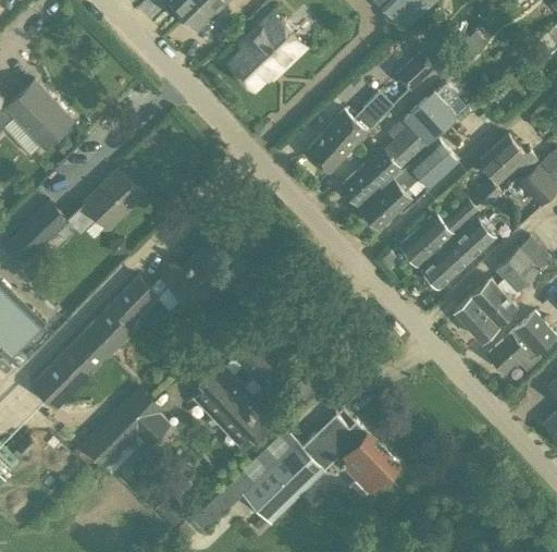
[(174,0),(170,5),(183,20),(205,0),(174,0)]
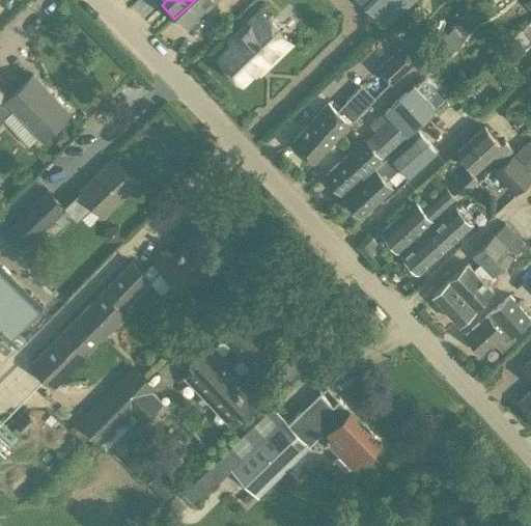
[(195,0),(174,19),(187,32),(220,0),(195,0)]
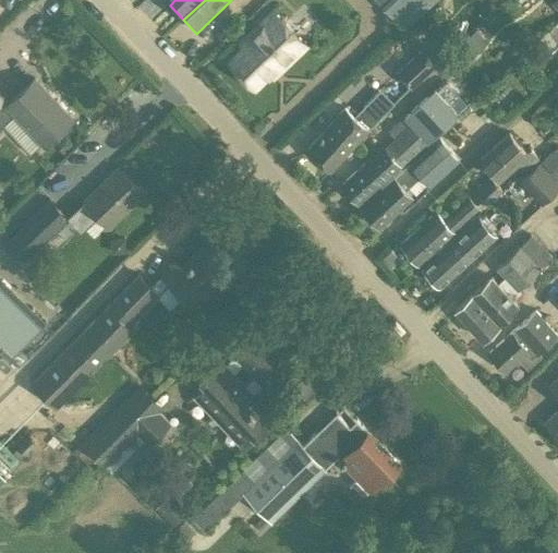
[(373,0),(404,34),(440,0),(373,0)]
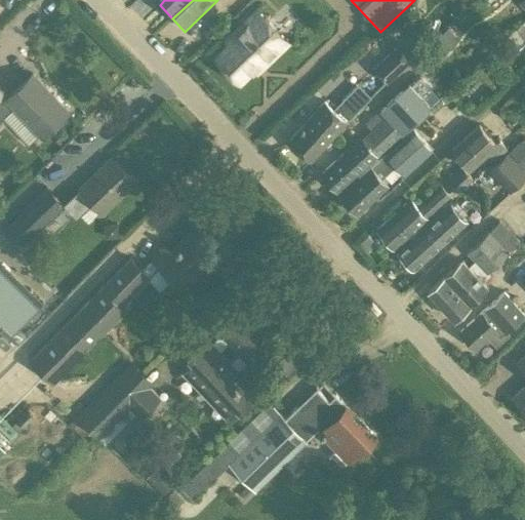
[(236,43),(215,63),(237,85),(257,66),(261,70),(286,46),(256,14),(232,39),(236,43)]
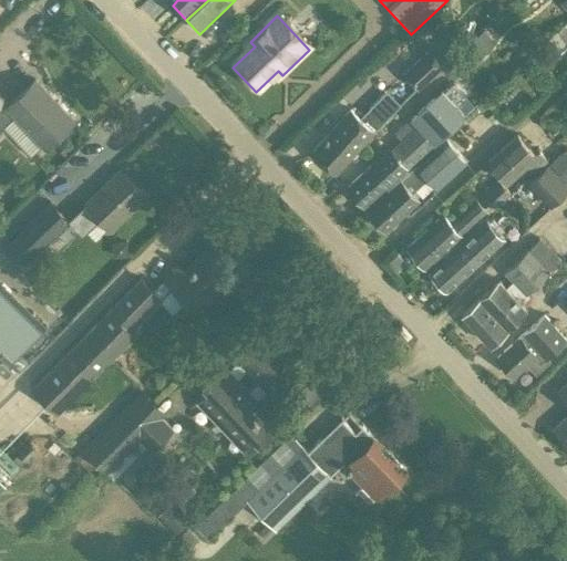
[(557,58),(566,49),(566,28),(547,47),(557,58)]
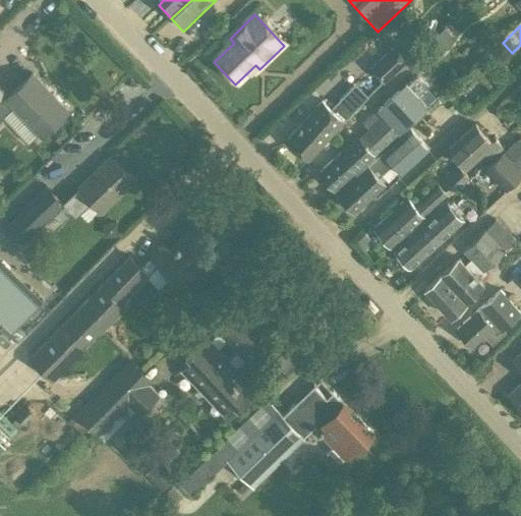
[(446,46),(438,39),(409,65),(417,71),(446,46)]
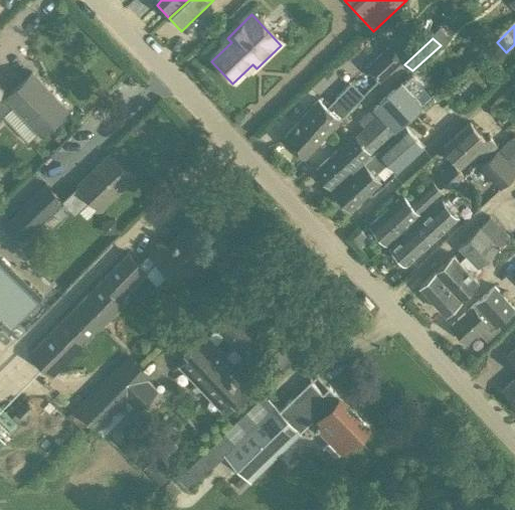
[(378,86),(401,63),(387,48),(364,70),(378,86)]
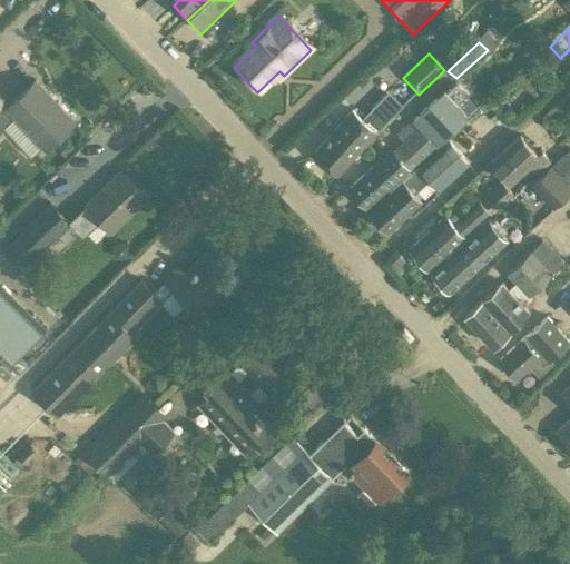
[(0,105),(0,137),(16,121),(45,152),(74,125),(36,85),(7,111),(0,105)]
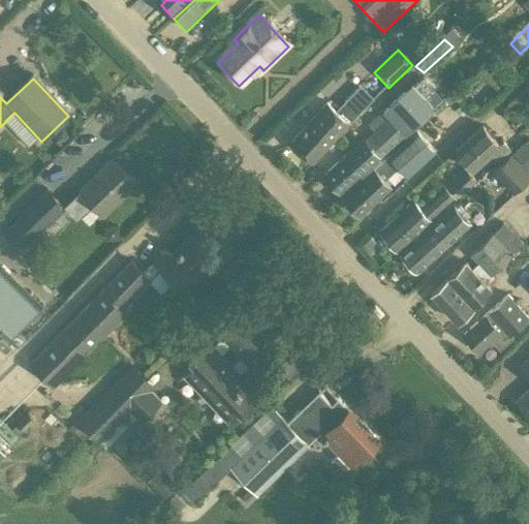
[(327,106),(289,147),(313,167),(349,127),(348,127),(374,102),(362,88),(335,115),(327,106)]
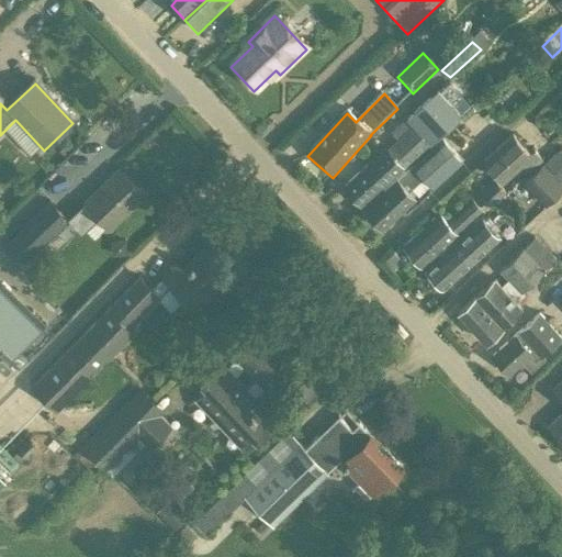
[(403,171),(460,119),(438,95),(406,122),(396,132),(402,138),(385,155),(384,154),(344,191),(360,210),(402,173),(402,170),(403,171)]
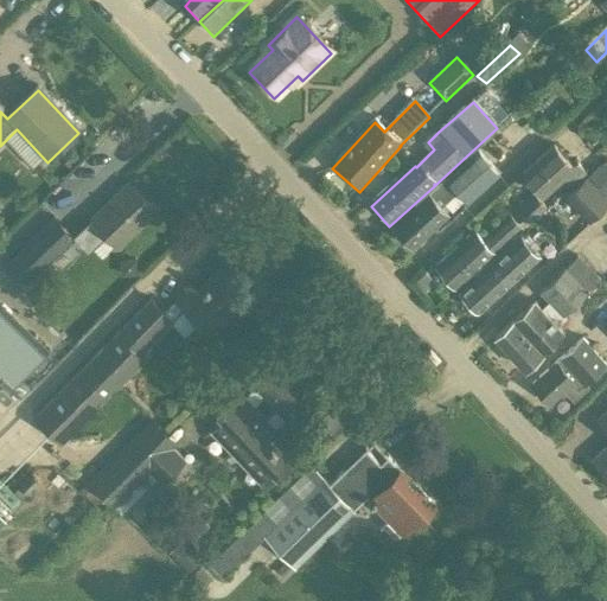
[(564,192),(585,177),(576,165),(572,170),(553,148),(522,177),(543,200),(560,186),(564,192)]
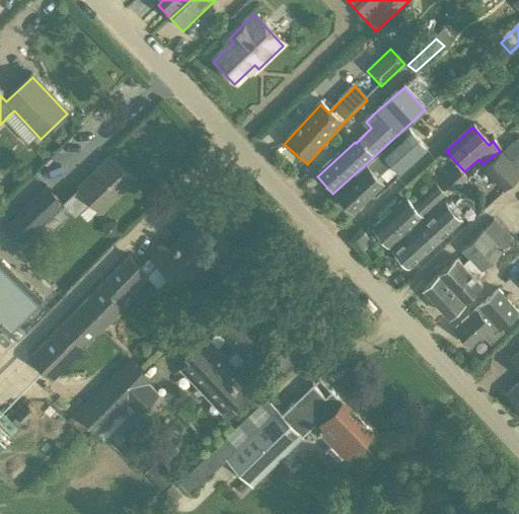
[(376,180),(391,167),(399,177),(426,152),(408,130),(380,155),(366,169),(336,197),(352,215),(382,188),(376,180)]
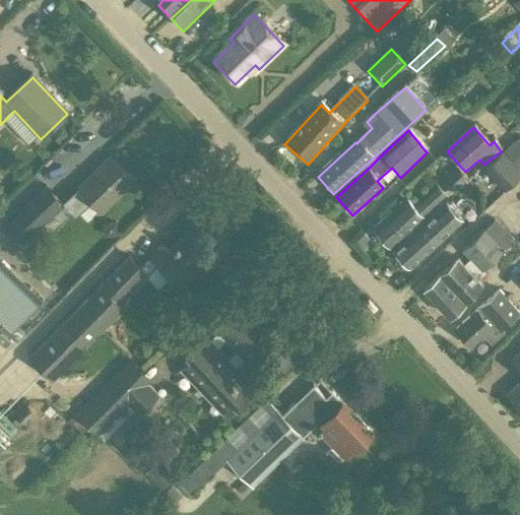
[(519,171),(519,140),(504,153),(519,171)]
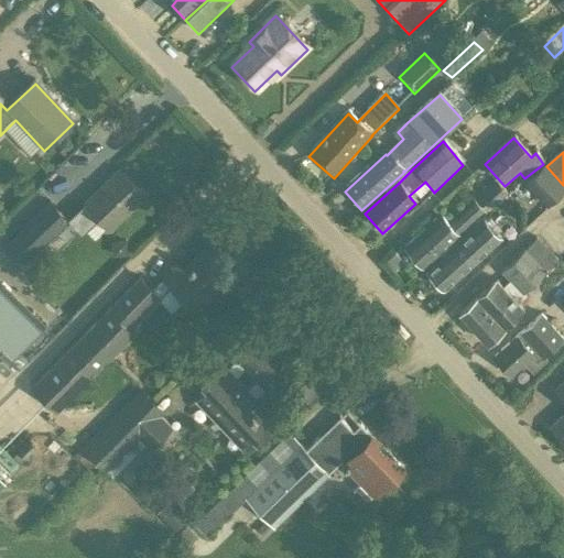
[(545,209),(563,190),(563,187),(543,166),(523,186),(545,209)]
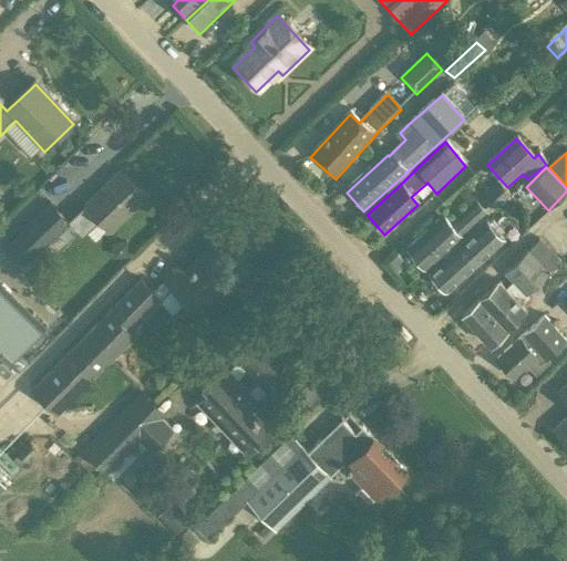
[(85,208),(74,217),(89,231),(99,222),(110,235),(145,201),(120,175),(85,208)]
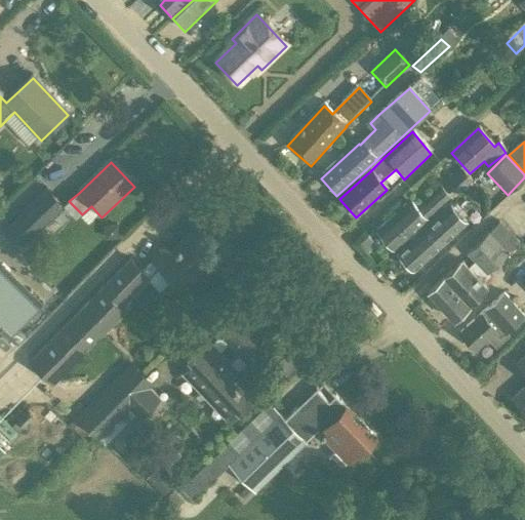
[(429,222),(451,201),(440,188),(416,209),(410,202),(376,233),(394,251),(428,221),(429,222)]
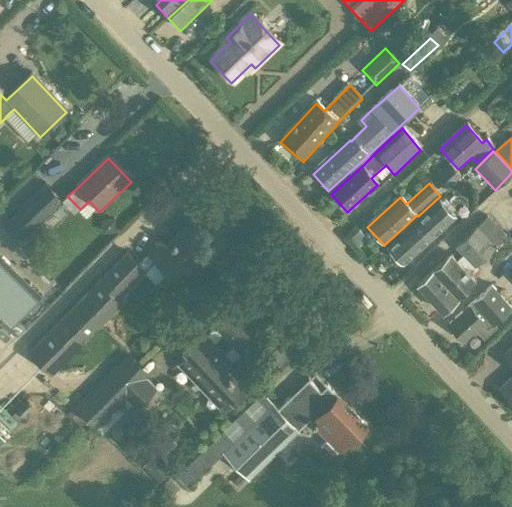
[(21,209),(39,228),(63,204),(44,186),(21,209)]
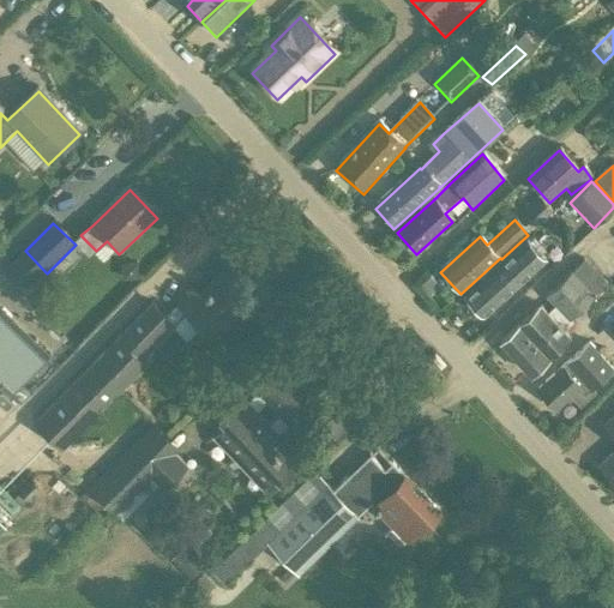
[(485,320),(516,292),(515,290),(539,270),(519,248),(497,270),(464,299),(485,320)]
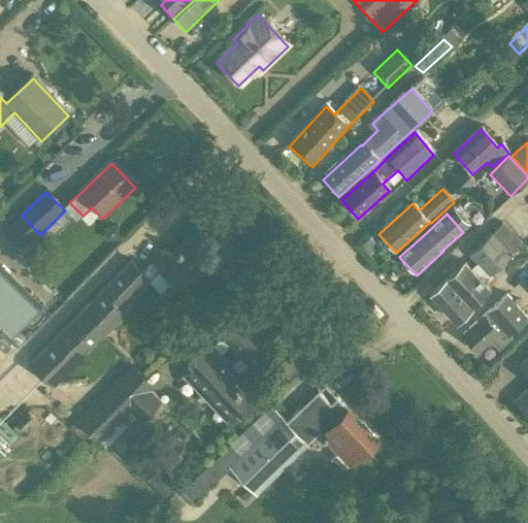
[(489,294),(484,288),(492,280),(489,275),(512,257),(523,248),(502,227),(468,257),(476,266),(470,272),(464,266),(441,287),(466,314),(489,294)]
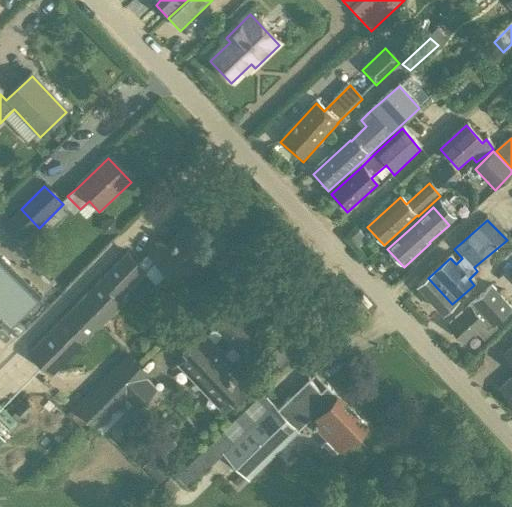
[(166,249),(161,244),(138,266),(145,273),(155,263),(176,284),(207,253),(185,231),(166,249)]
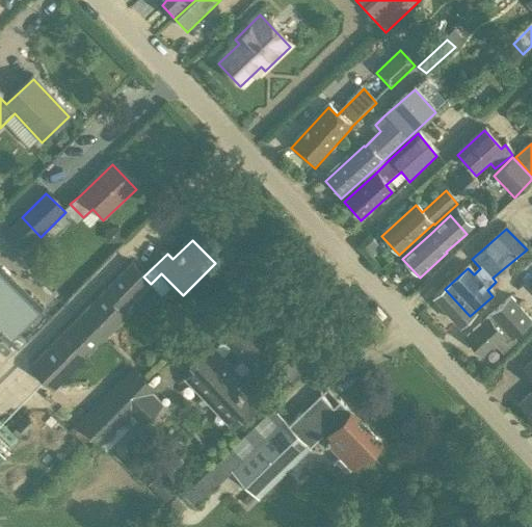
[(131,265),(29,369),(53,394),(127,319),(123,315),(152,285),(151,284),(143,277),(131,265)]
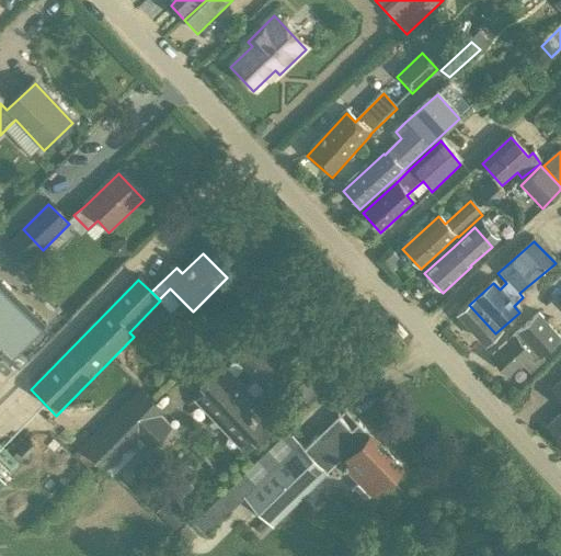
[(44,326),(0,284),(0,339),(18,355),(44,326)]
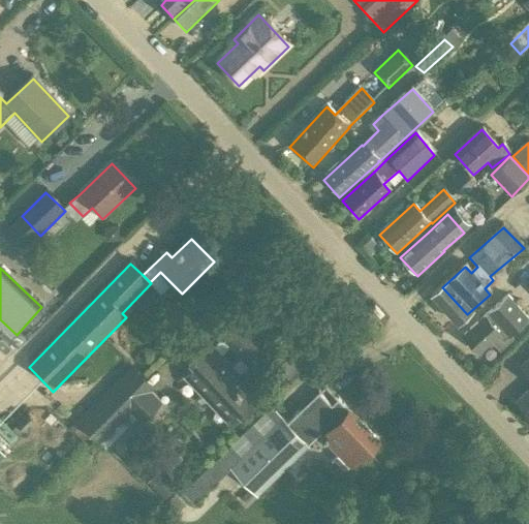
[(457,325),(467,314),(442,287),(432,298),(457,325)]
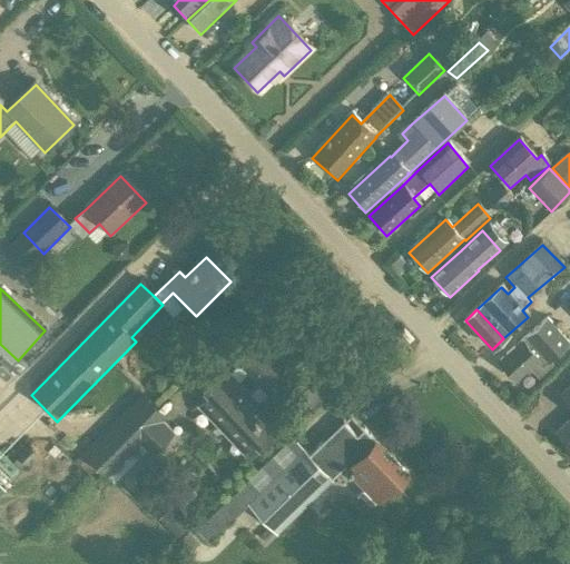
[(569,346),(569,345),(548,320),(523,343),(499,364),(516,384),(530,370),(539,381),(551,368),(549,365),(569,346)]
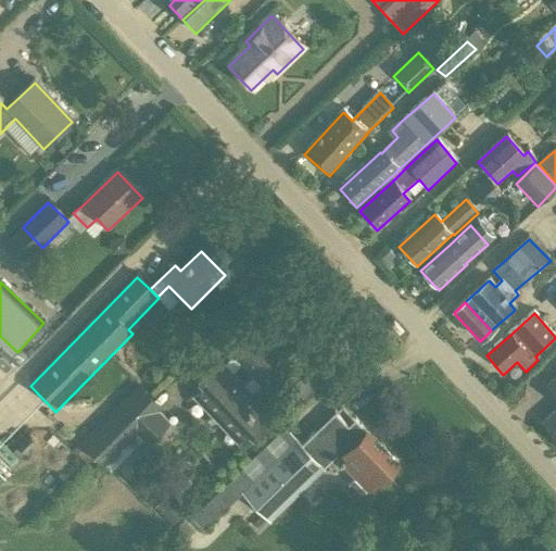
[(265,427),(274,420),(252,397),(261,389),(263,391),(287,367),(254,333),(230,357),(232,360),(224,367),(222,365),(213,373),(211,371),(196,385),(202,390),(191,399),(237,448),(248,437),(250,440),(265,427)]
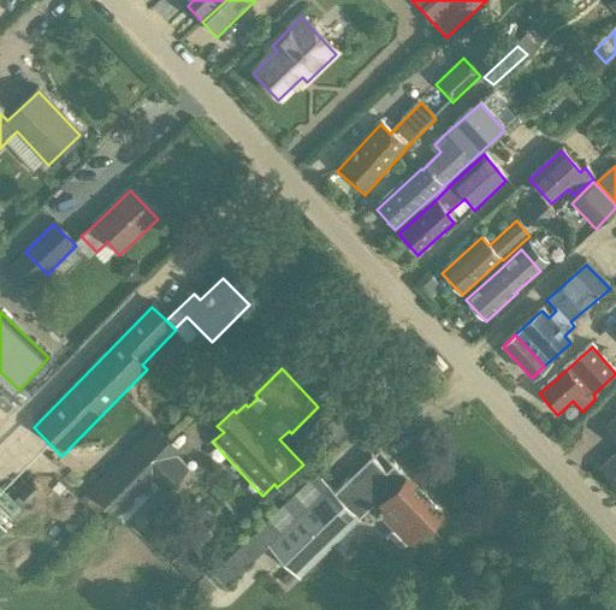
[(615,442),(615,455),(600,471),(615,487),(615,420),(605,431),(615,442)]
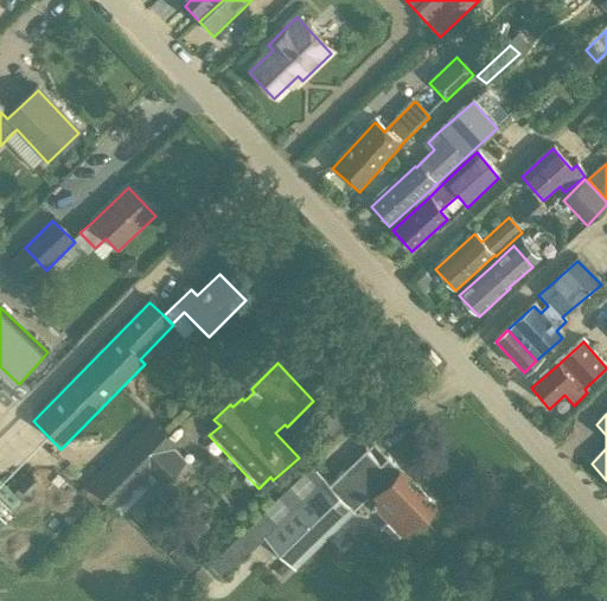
[(120,517),(154,483),(161,490),(186,465),(173,453),(178,447),(152,423),(138,438),(135,436),(104,467),(88,485),(120,517)]
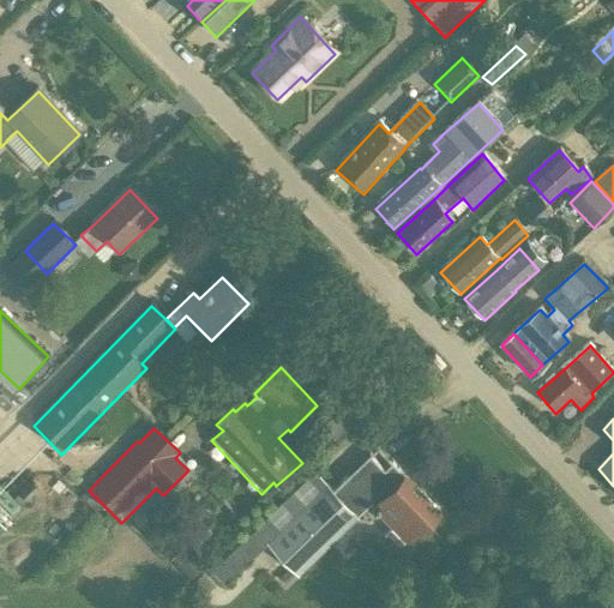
[(371,457),(332,494),(357,519),(357,521),(372,506),(393,529),(387,535),(402,549),(407,543),(438,513),(392,467),(385,473),(371,457)]
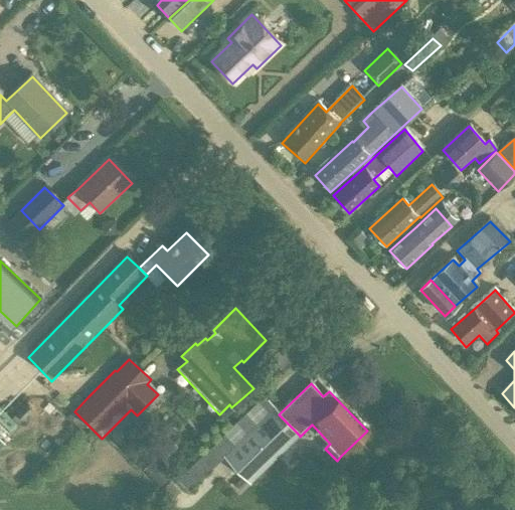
[(300,436),(279,414),(265,399),(178,482),(175,479),(162,491),(171,501),(184,488),(188,493),(225,457),(250,483),(300,436)]
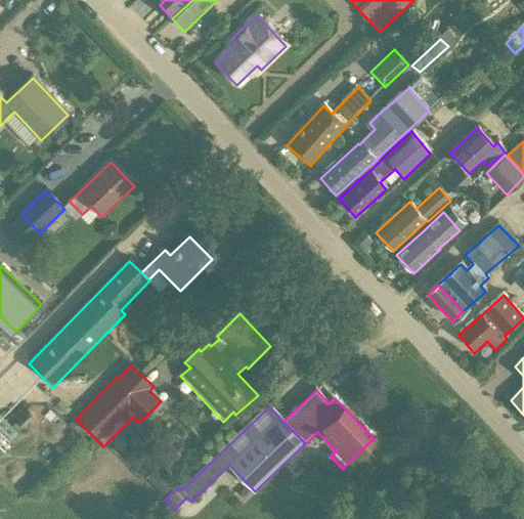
[(148,478),(164,494),(175,483),(161,467),(148,478)]
